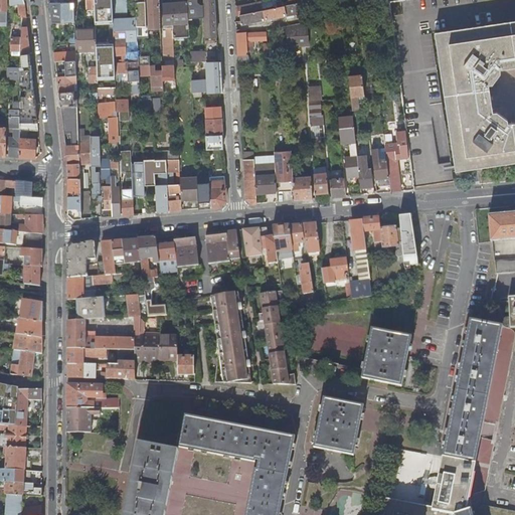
[(52,22),(62,22),(61,3),(60,0),(50,0),(51,0),(52,13),(52,22)]
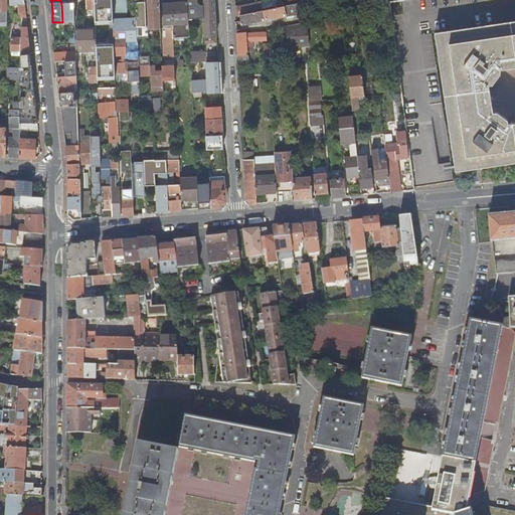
[(86,0),(87,9),(95,8),(95,0),(86,0)]
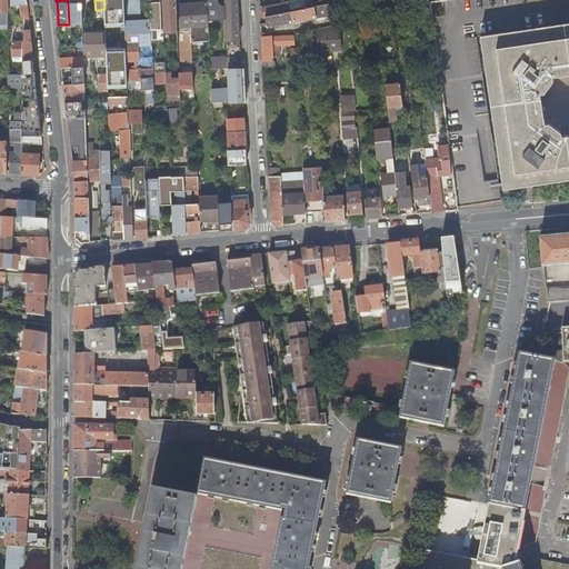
[(111,0),(112,17),(116,17),(116,28),(126,28),(125,0),(111,0)]
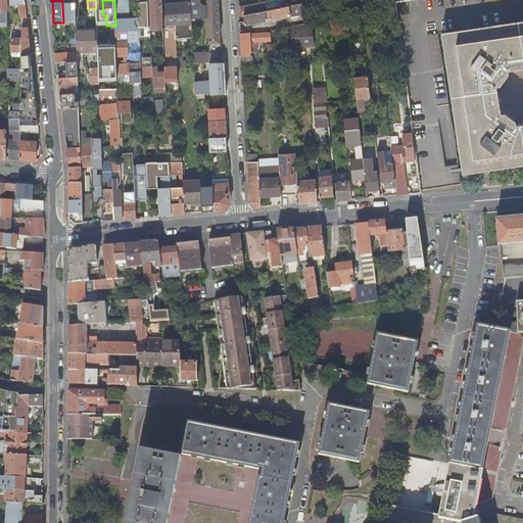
[(114,0),(115,26),(115,32),(128,31),(129,39),(129,55),(131,83),(142,83),(141,73),(141,66),(141,57),(140,36),(139,16),(130,17),(129,0),(114,0)]
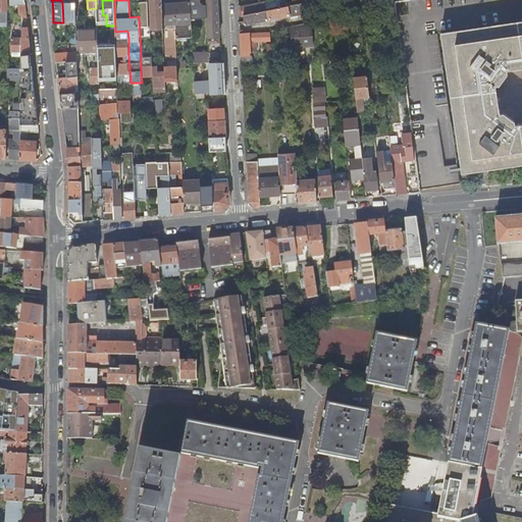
[(147,0),(137,0),(139,16),(140,36),(149,36),(147,0)]
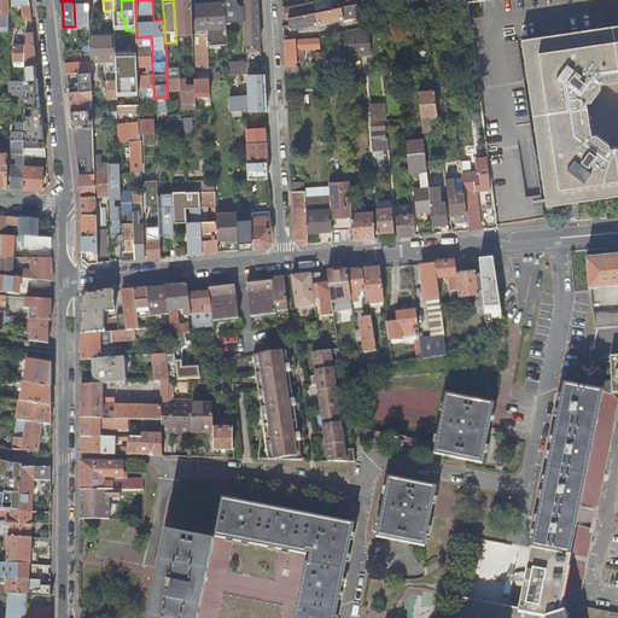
[(176,0),(179,34),(193,33),(191,0),(176,0)]
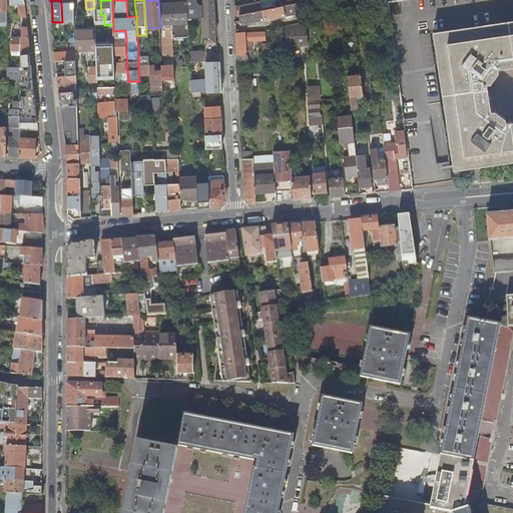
[(172,36),(189,35),(188,17),(187,1),(180,1),(179,0),(172,0),(173,1),(161,2),(162,27),(172,27),(172,36)]
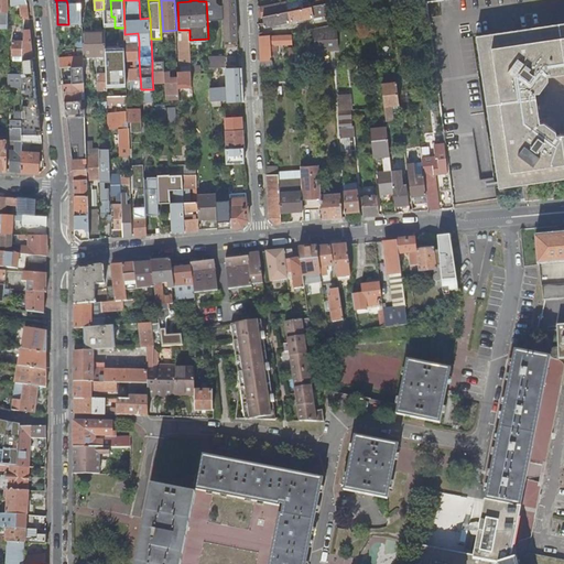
[(205,0),(206,1),(207,19),(221,18),(220,6),(216,6),(215,0),(205,0)]
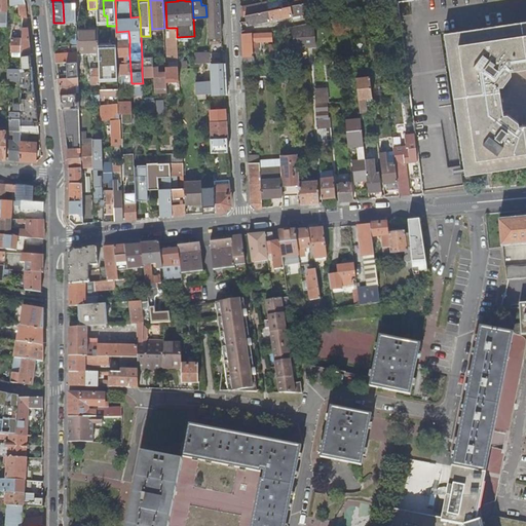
[(218,0),(208,0),(210,38),(219,37),(221,37),(220,10),(218,0)]
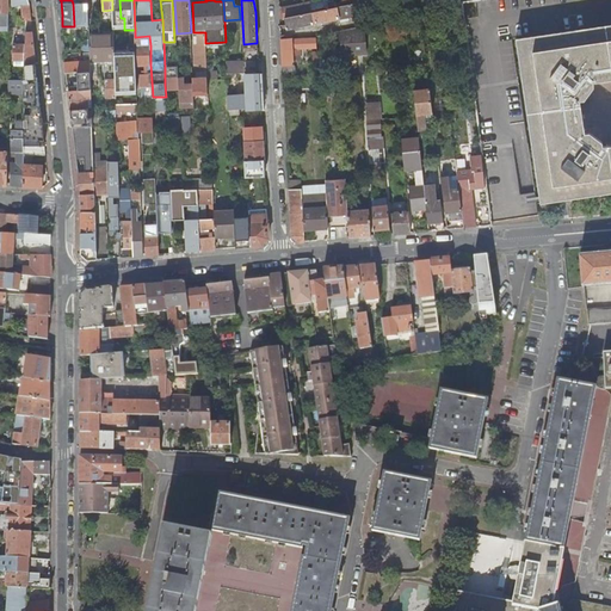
[(610,0),(469,0),(462,1),(482,155),(488,205),(489,213),(491,221),(510,218),(510,216),(541,213),(539,204),(610,192),(610,144),(605,146),(603,149),(599,149),(586,140),(585,135),(587,133),(582,100),(579,98),(579,94),(588,82),(593,81),(596,82),(610,80),(610,0)]
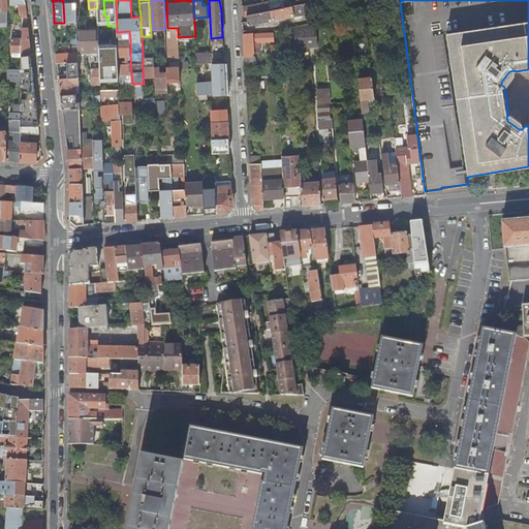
[(64,23),(78,22),(76,2),(63,3),(64,23)]
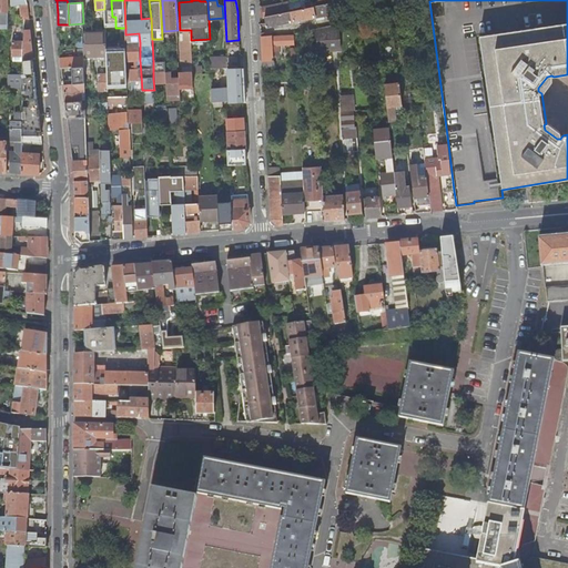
[(267,27),(336,12),(335,2),(320,4),(311,7),(305,8),(290,11),(264,17),(261,17),(262,23),(266,22),(267,27)]
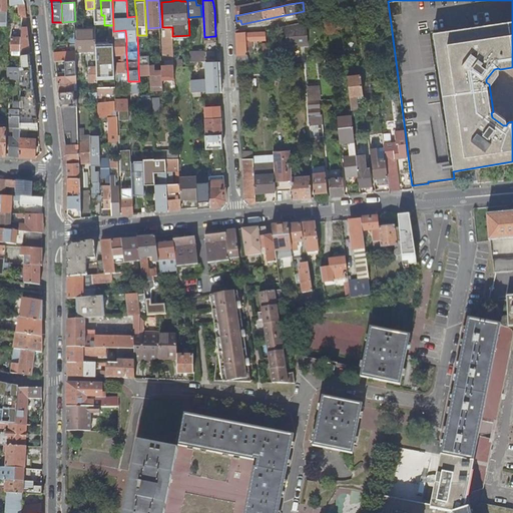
[(236,7),(238,15),(262,10),(260,2),(236,7)]
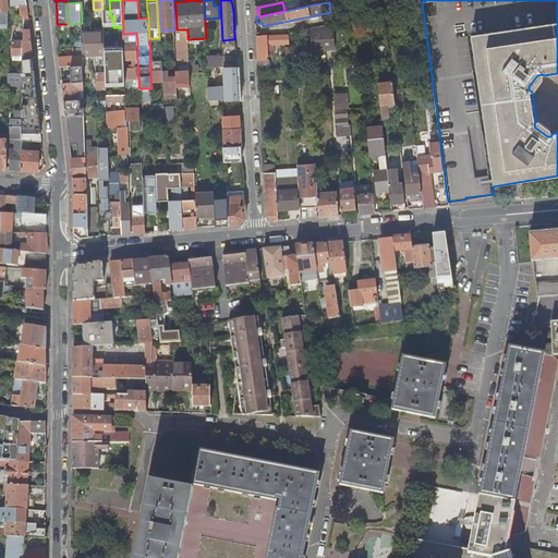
[(27,7),(24,7),(24,19),(23,40),(23,55),(23,58),(34,58),(31,36),(27,7)]
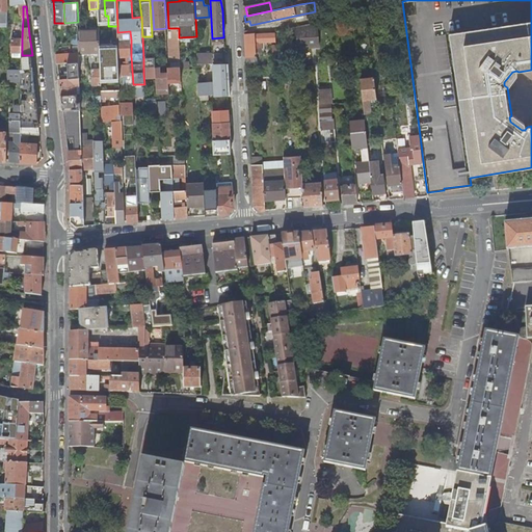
[(377,15),(370,16),(371,24),(378,23),(377,15)]
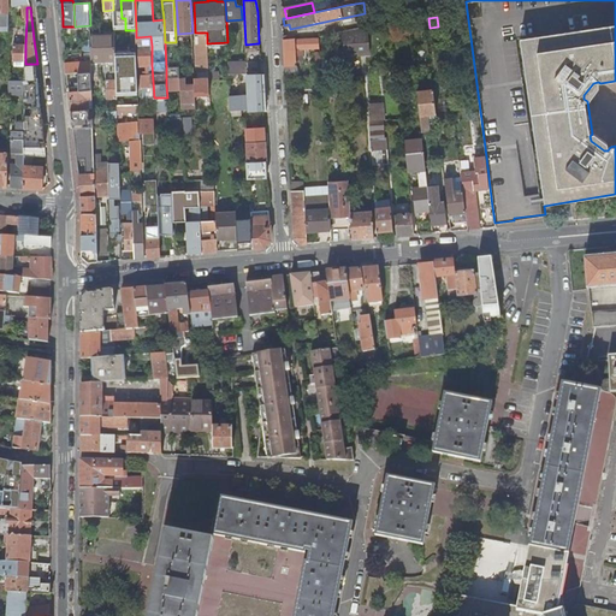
[(344,55),(366,54),(365,52),(363,30),(343,31),(344,54),(344,55)]
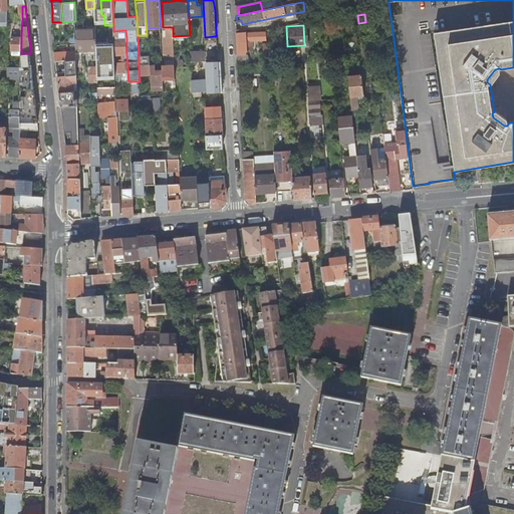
[(166,36),(164,36),(165,59),(175,59),(173,36),(173,27),(163,27),(163,30),(166,29),(166,36)]
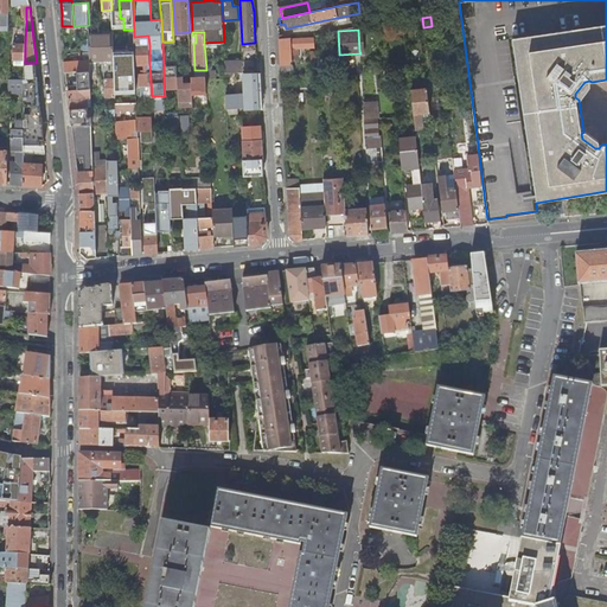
[(104,63),(114,63),(113,36),(103,37),(104,63)]
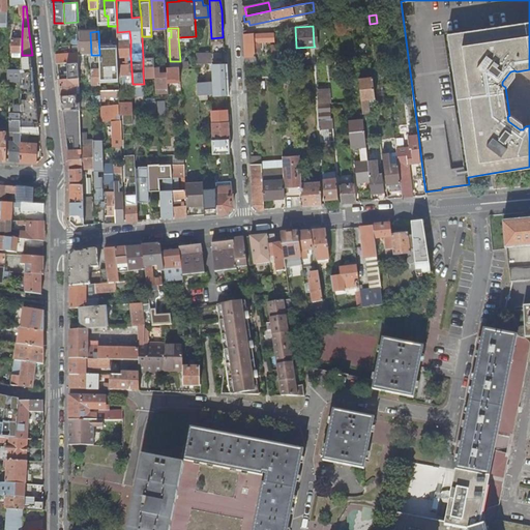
[(120,39),(127,39),(130,39),(129,31),(117,32),(117,39),(120,39)]
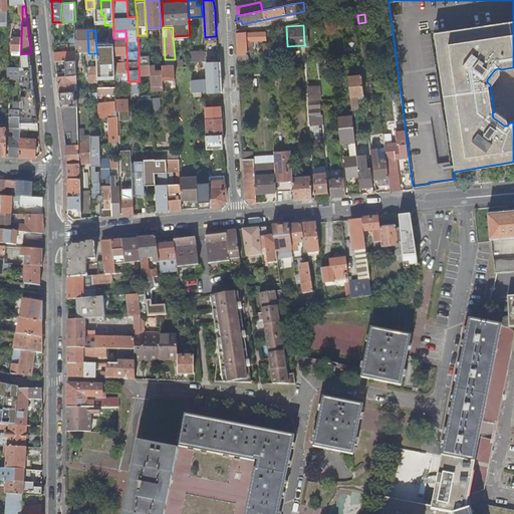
[(76,54),(88,53),(87,31),(75,31),(75,33),(76,45),(76,51),(76,54)]
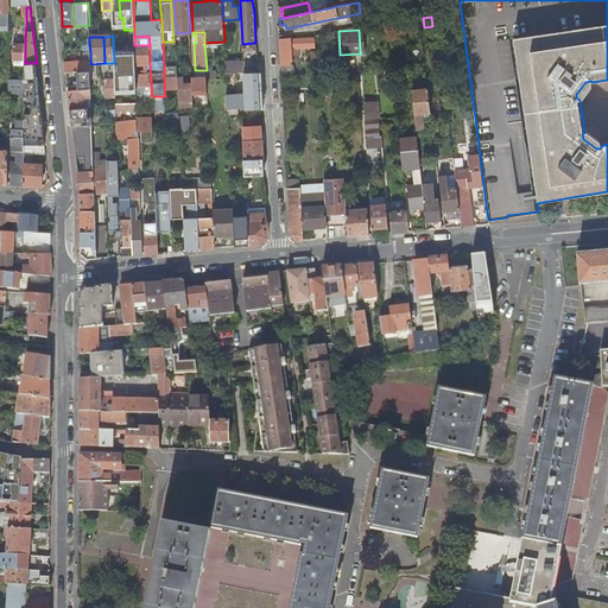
[(314,37),(291,39),(292,49),(297,49),(315,46),(314,37)]
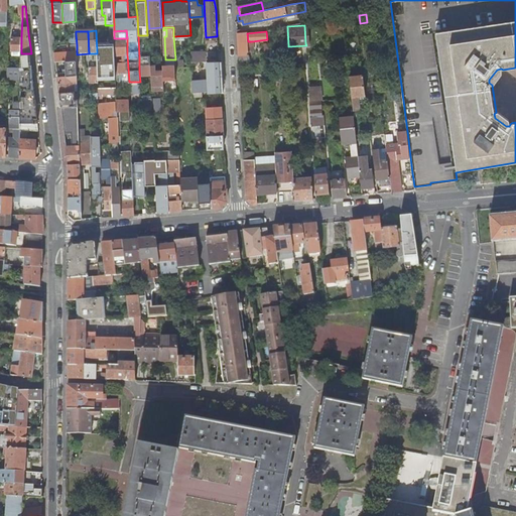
[(62,32),(53,32),(54,46),(62,45),(62,32)]
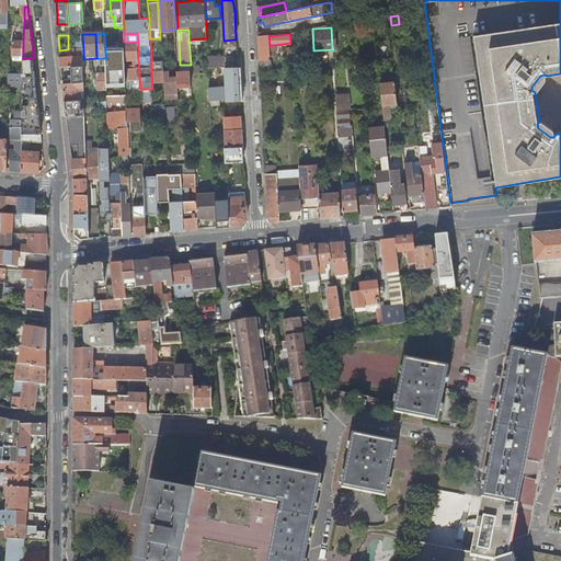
[(270,50),(274,50),(274,45),(270,45),(268,36),(268,35),(263,35),(260,36),(258,36),(260,60),(271,60),(270,55),(270,50)]
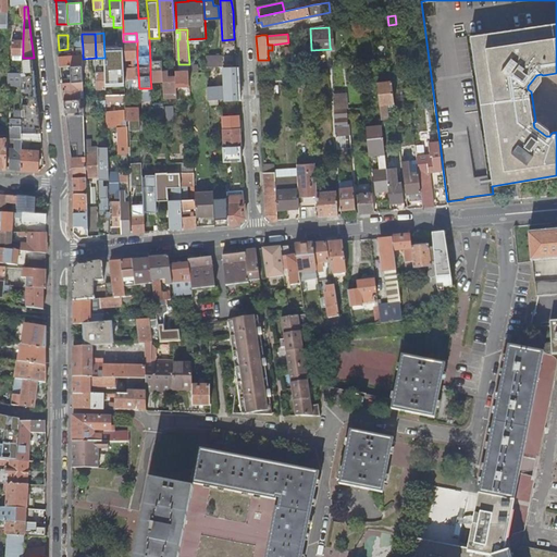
[(12,54),(23,54),(23,40),(12,40),(12,54)]
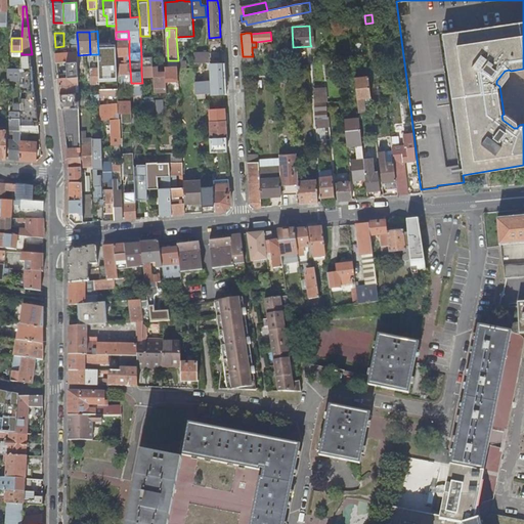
[(128,55),(126,39),(119,39),(119,45),(120,56),(125,55),(128,55)]
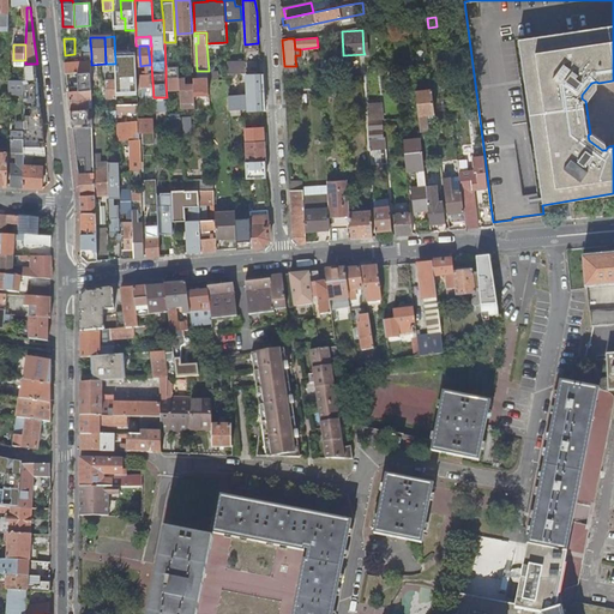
[(91,61),(66,64),(66,70),(67,73),(78,72),(91,72),(91,65),(91,61)]
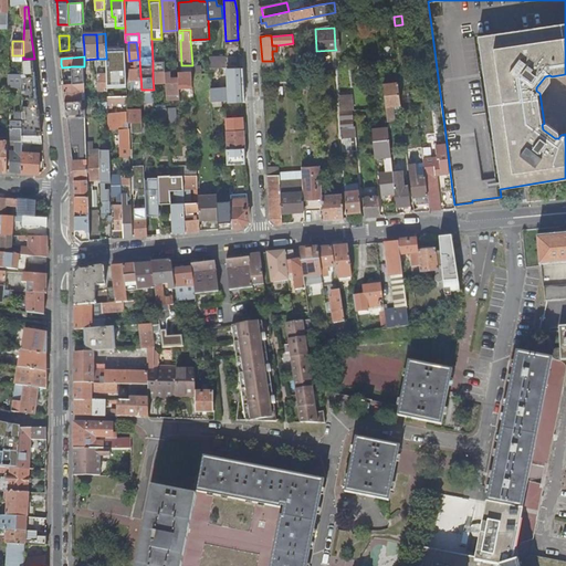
[(227,56),(209,56),(210,69),(228,67),(227,58),(227,56)]
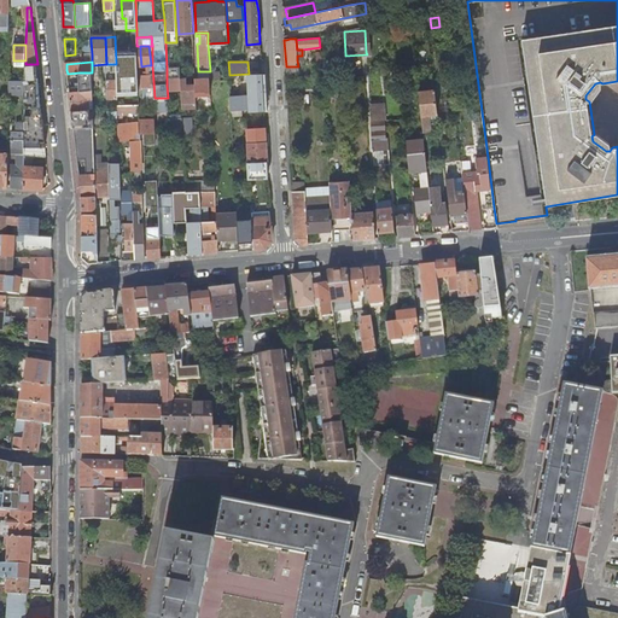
[(262,62),(248,63),(249,74),(252,74),(262,74),(262,62)]
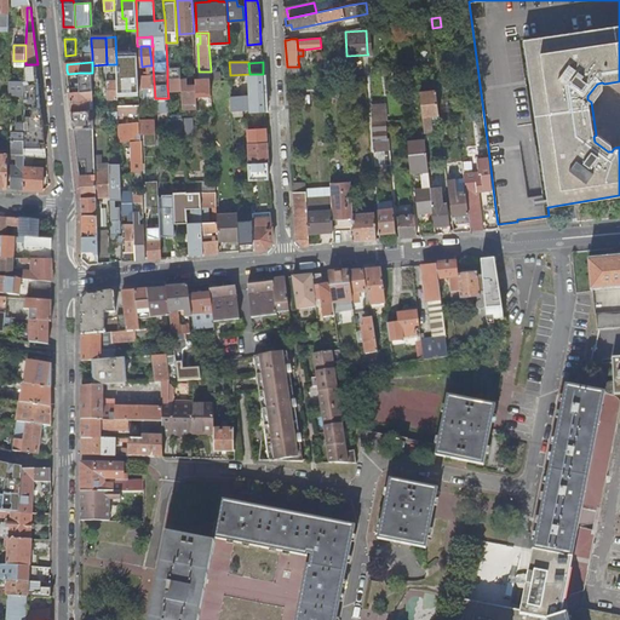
[(26,109),(41,108),(41,101),(39,79),(38,64),(26,64),(24,70),(24,80),(26,93),(26,98),(26,109)]
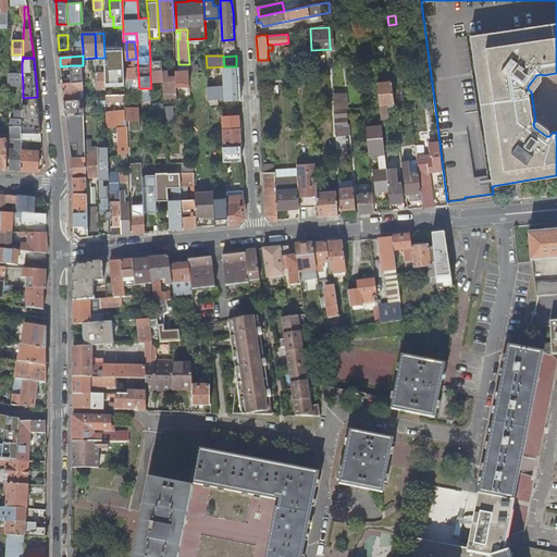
[(96,88),(106,88),(104,59),(99,59),(99,64),(96,64),(96,88)]
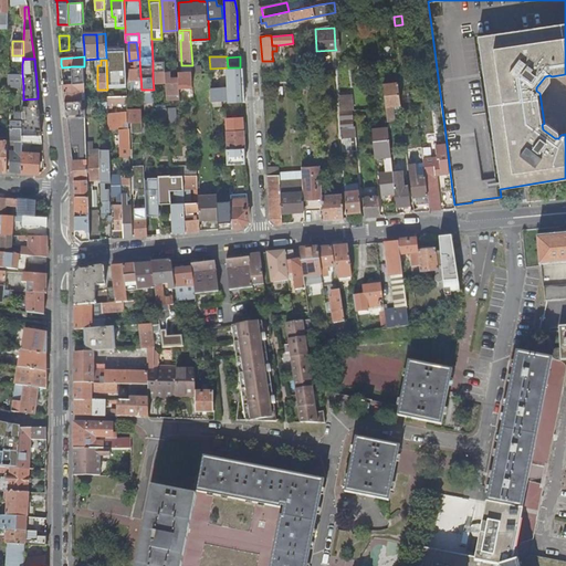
[(138,60),(135,60),(136,65),(133,65),(133,69),(130,69),(130,81),(135,81),(135,90),(142,90),(139,60),(138,60)]
